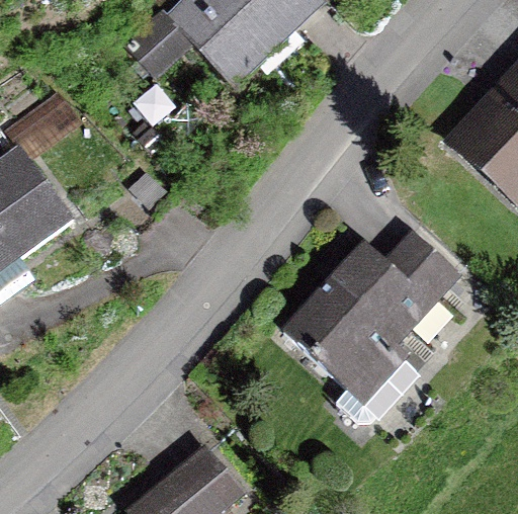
[(231,88),(328,2),(326,0),(177,0),(167,9),(166,8),(125,44),(156,78),(192,46),(231,88)]
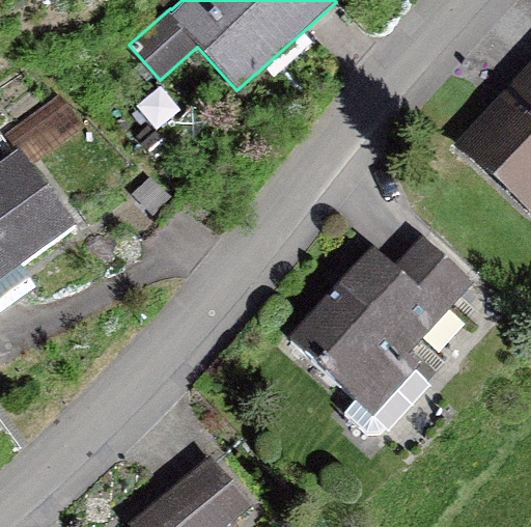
[(530,57),(452,141),(530,215),(530,57)]
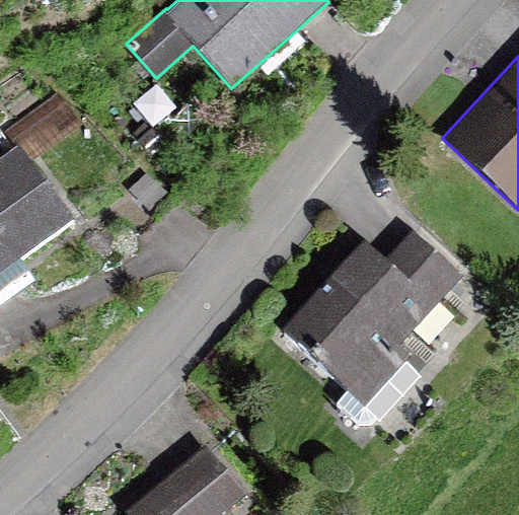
[(30,158),(81,123),(58,90),(3,130),(15,146),(18,143),(30,158)]
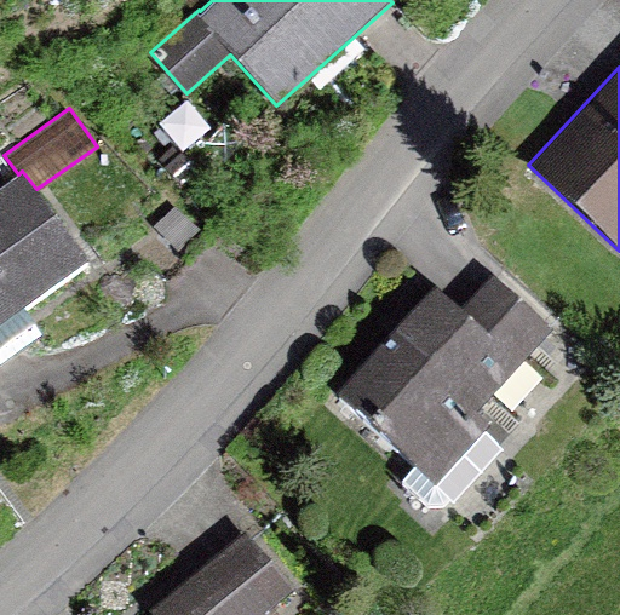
[(0,325),(11,317),(89,262),(36,189),(0,214),(0,325)]
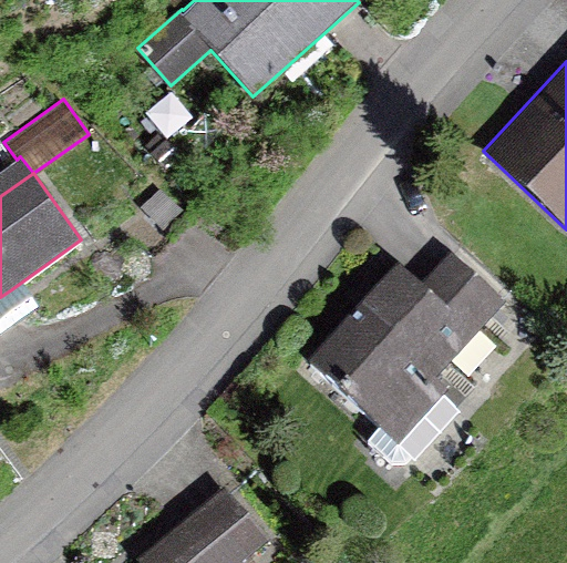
[(162,184),(140,205),(163,229),(185,210),(162,184)]
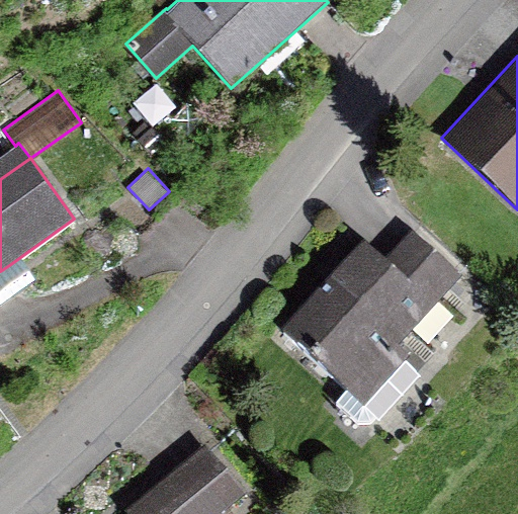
[(280,327),(379,420),(422,374),(405,358),(409,353),(398,342),(413,327),(427,341),(453,313),(439,300),(463,274),(414,228),(384,258),(364,239),(280,327)]
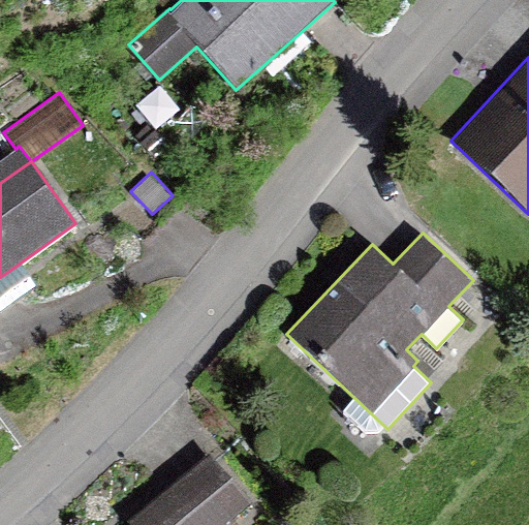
[(241,524),(236,518),(253,503),(210,452),(148,503),(128,520),(132,524),(241,524)]
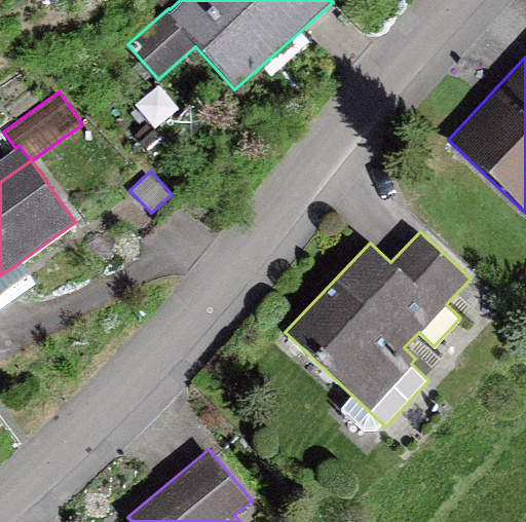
All buildings are outlined.
